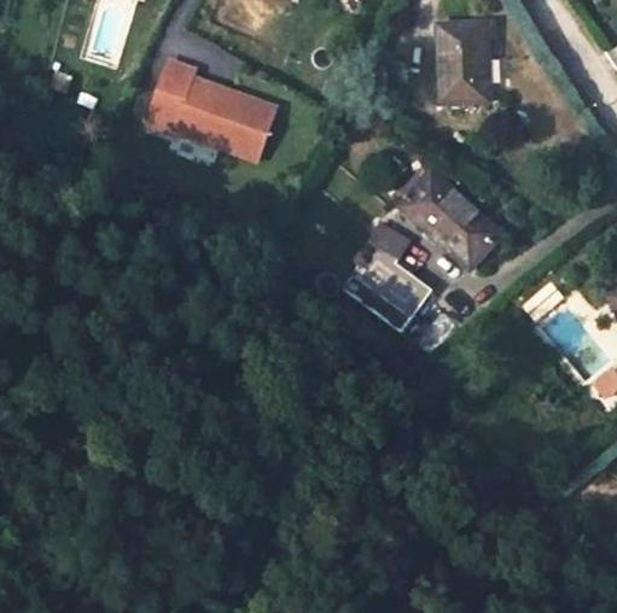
[(436,22),(437,99),(484,98),(482,21),(436,22)]
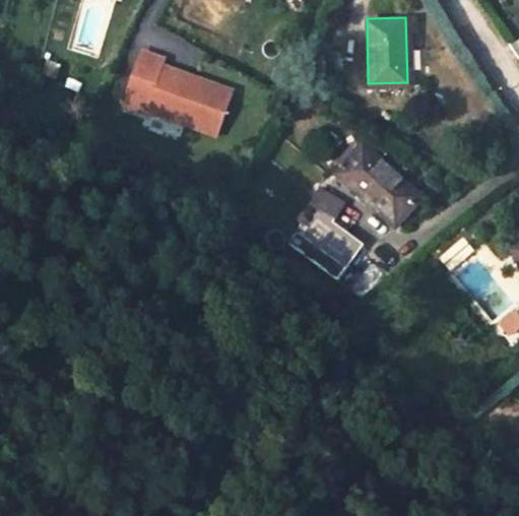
[(215,138),(232,95),(192,80),(190,85),(160,74),(165,63),(141,54),(125,97),(147,105),(145,112),(215,138)]
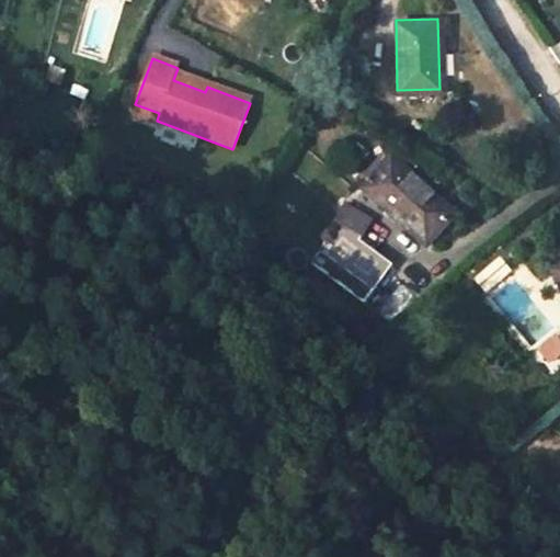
[(135,104),(132,114),(156,123),(157,121),(159,113),(135,104)]
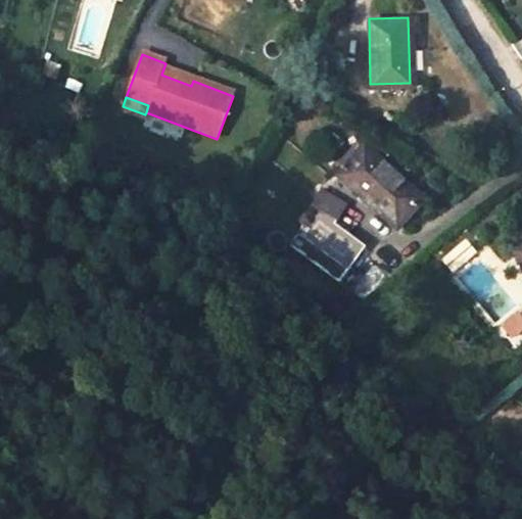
[(334,175),(396,230),(423,199),(362,144),(334,175)]
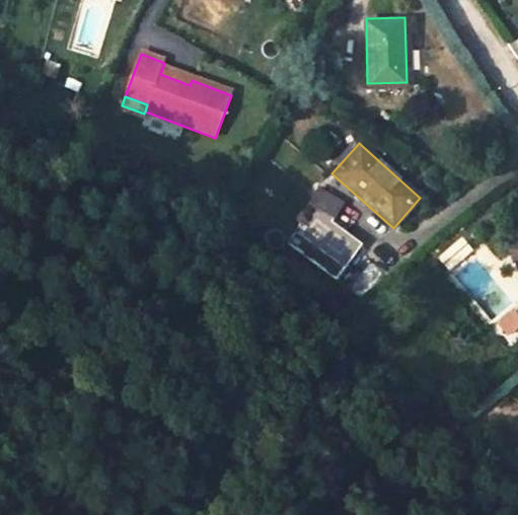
[(343,203),(316,188),(307,202),(335,218),(343,203)]
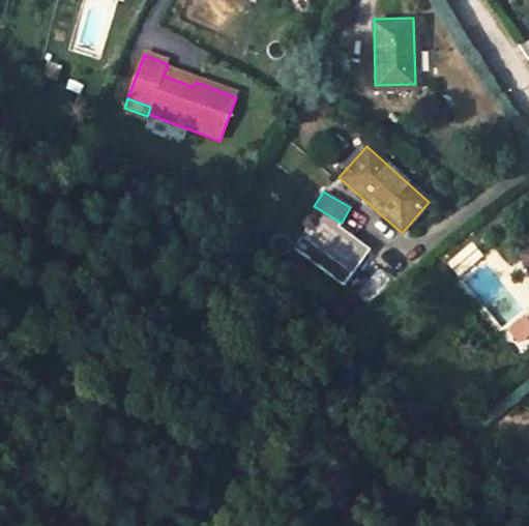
[(516,349),(528,337),(528,314),(525,309),(499,330),(516,349)]
